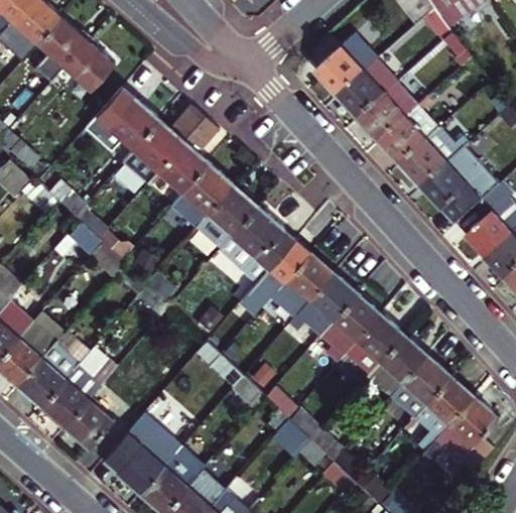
[(0,0),(0,30),(3,33),(13,22),(32,0),(0,0)]
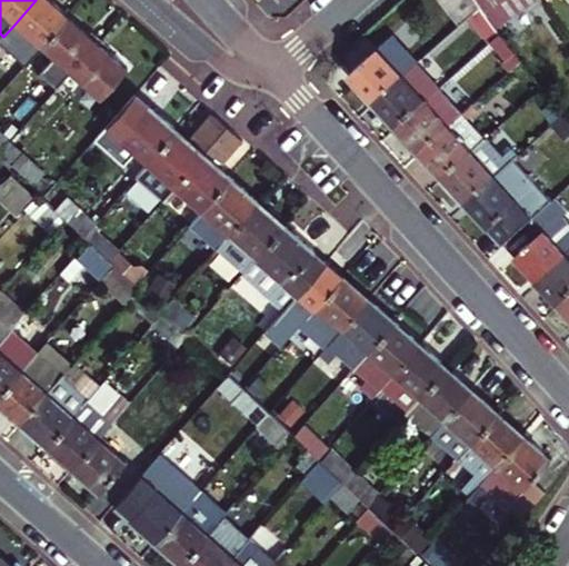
[(32,62),(42,50),(69,21),(45,0),(36,0),(15,25),(3,37),(32,62)]
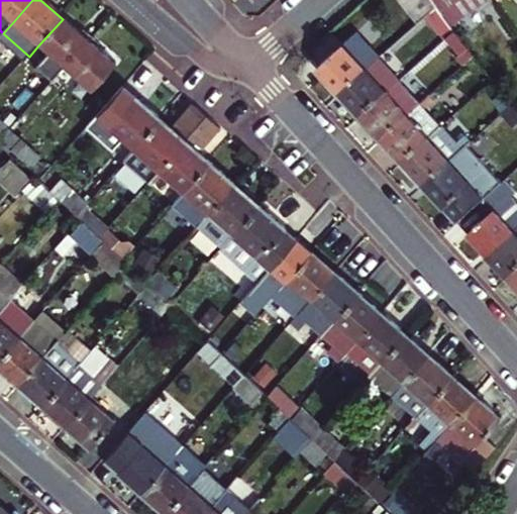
[(437,7),(431,0),(398,0),(420,23),(437,7)]
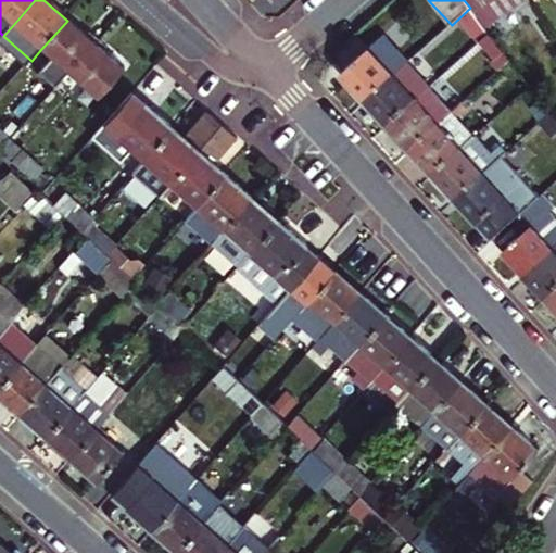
[(516,0),(464,0),(470,8),(483,25),(516,0)]
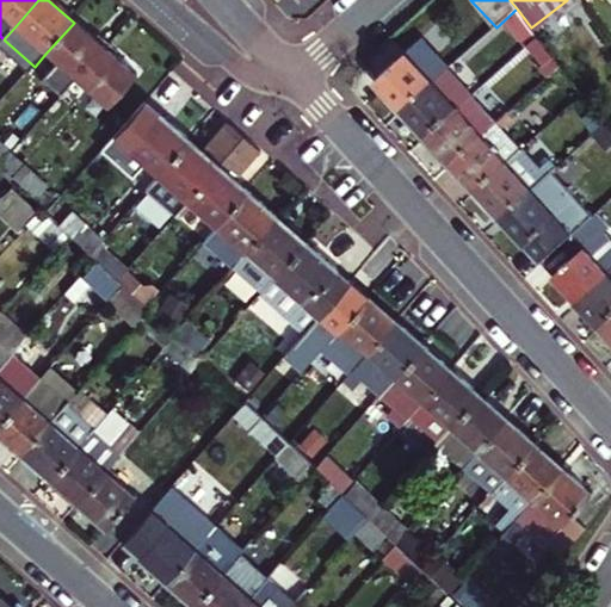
[(61,99),(76,81),(107,47),(104,43),(100,45),(74,23),(45,54),(59,66),(44,84),(61,99)]
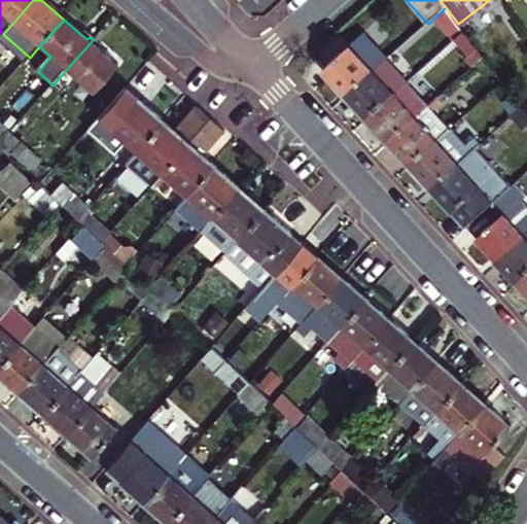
[(363,59),(375,48),(364,37),(353,47),(363,59)]
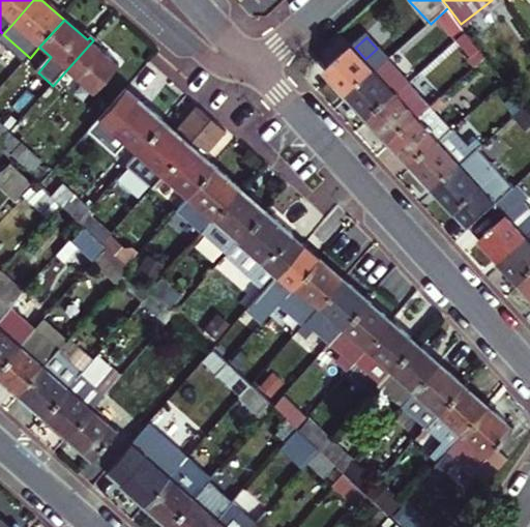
[(93,40),(66,70),(95,95),(119,68),(95,46),(97,44),(93,40)]
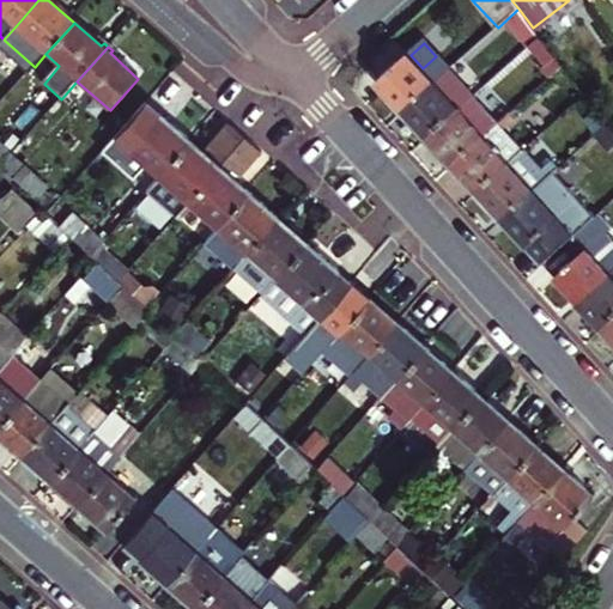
[(380,84),(405,113),(449,72),(436,56),(423,68),(411,55),(380,84)]
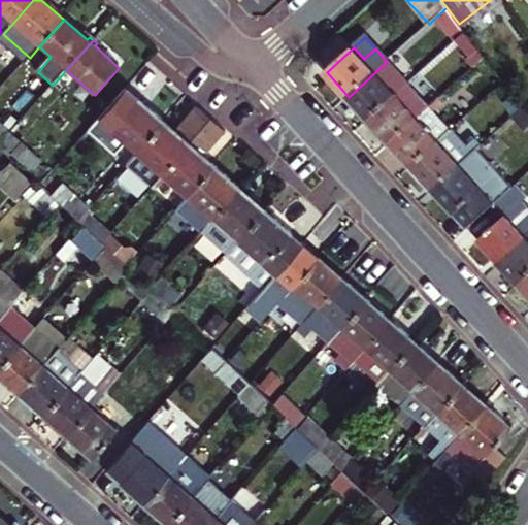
[(387,62),(349,97),(370,120),(397,95),(409,85),(388,61),(387,62)]
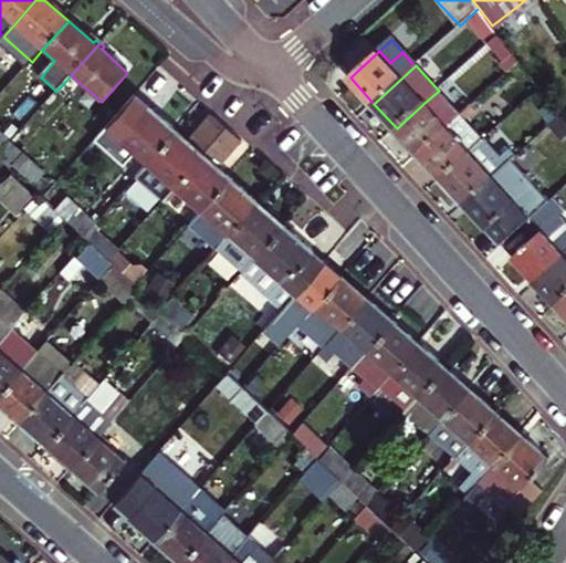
[(524,106),(546,131),(551,126),(561,117),(541,91),(524,106)]
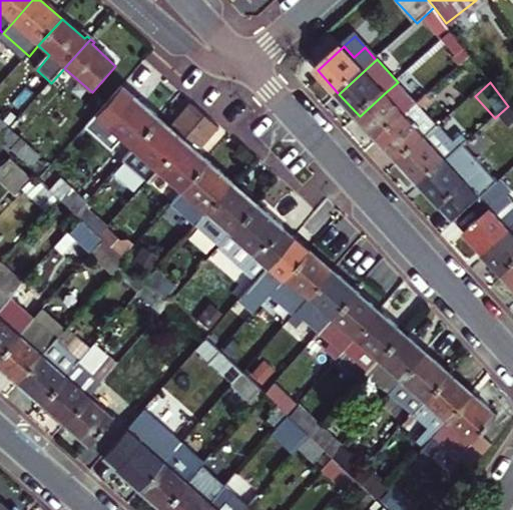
[(121,141),(132,150),(159,119),(132,94),(131,96),(121,87),(85,129),(111,152),(121,141)]
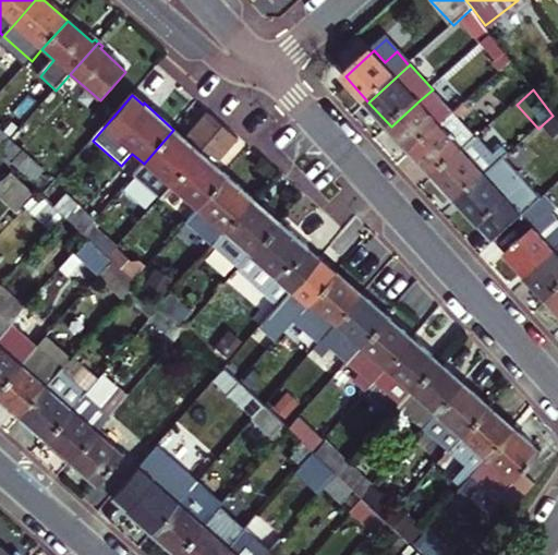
[(420,100),(391,127),(414,153),(444,127),(420,100)]
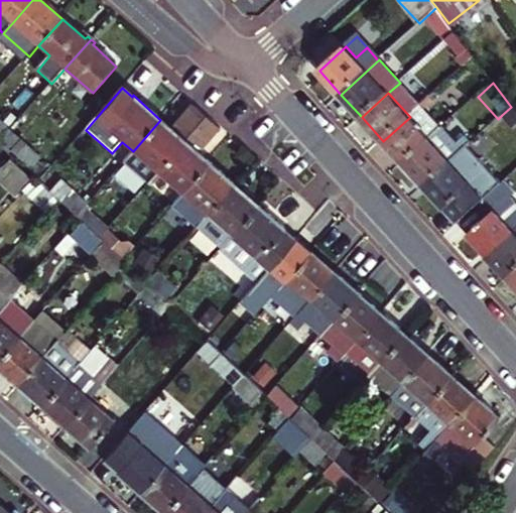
[(146,183),(157,171),(206,117),(192,106),(171,129),(160,120),(133,151),(122,163),(146,183)]
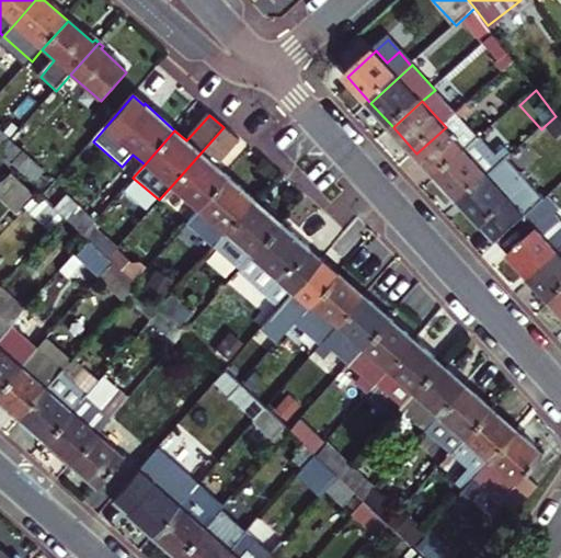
[(560,135),(560,124),(556,116),(546,125),(558,138),(560,135)]
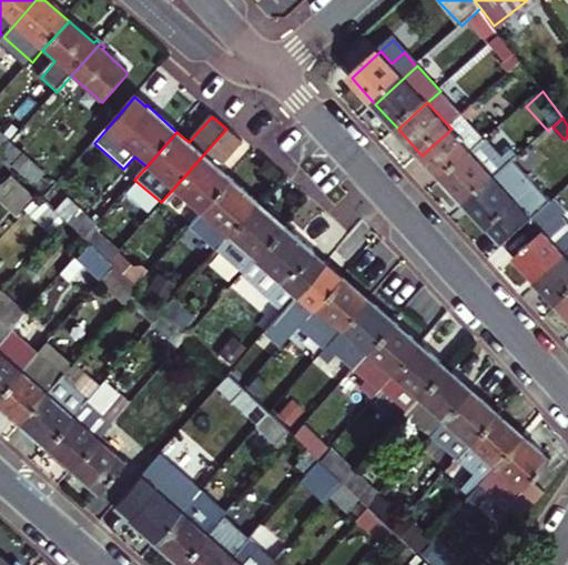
[(200,213),(231,180),(219,170),(243,143),(226,129),(173,189),(200,213)]
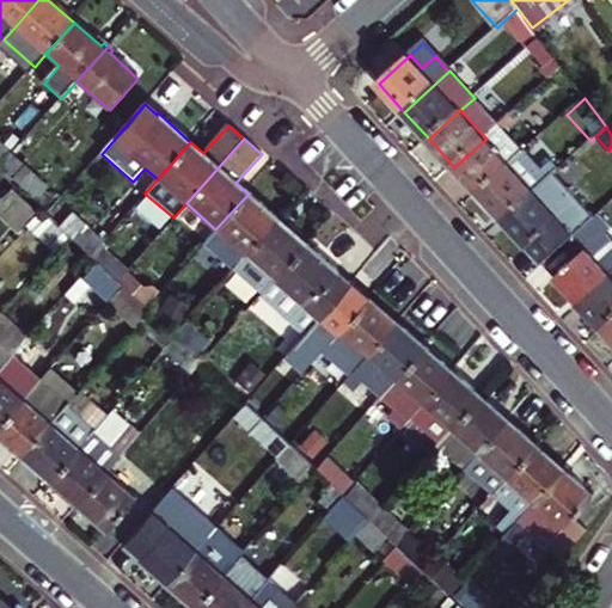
[(479,194),(510,165),(487,139),(454,167),(479,194)]
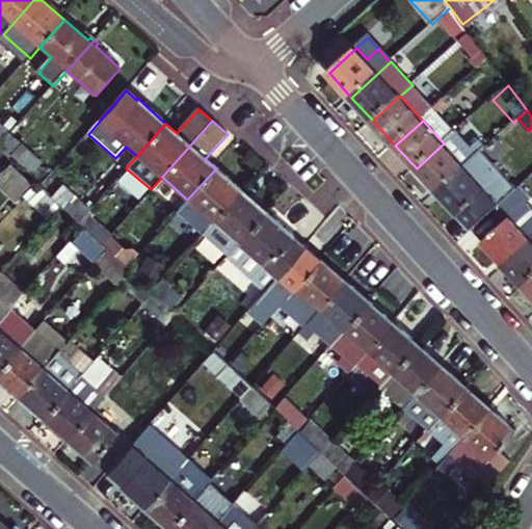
[(466,167),(478,156),(456,133),(444,143),(466,167)]
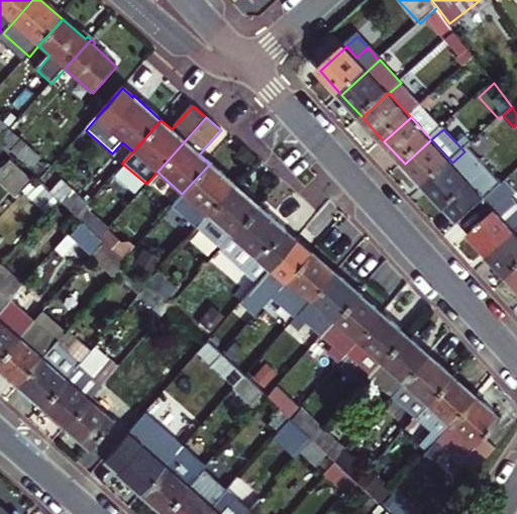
[(17,143),(7,134),(0,141),(10,151),(17,143)]
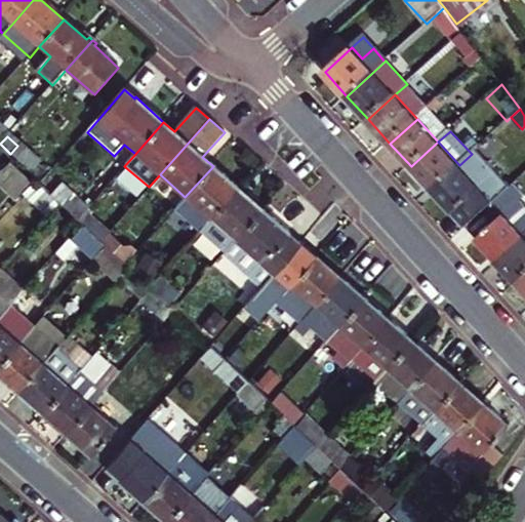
[(438,142),(411,166),(432,190),(459,165),(438,142)]
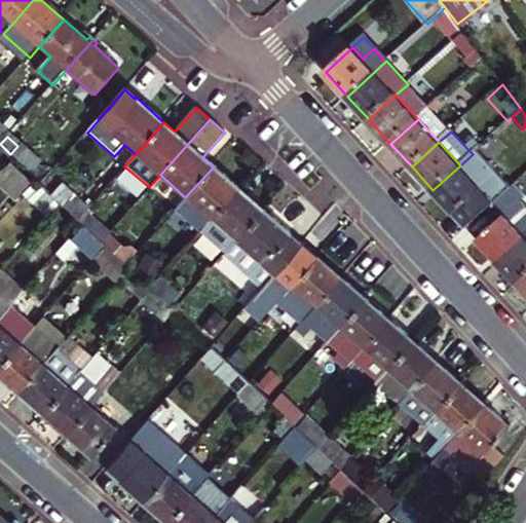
[(473,154),(460,165),(433,190),(466,227),(470,225),(495,202),(511,188),(476,150),(473,154)]
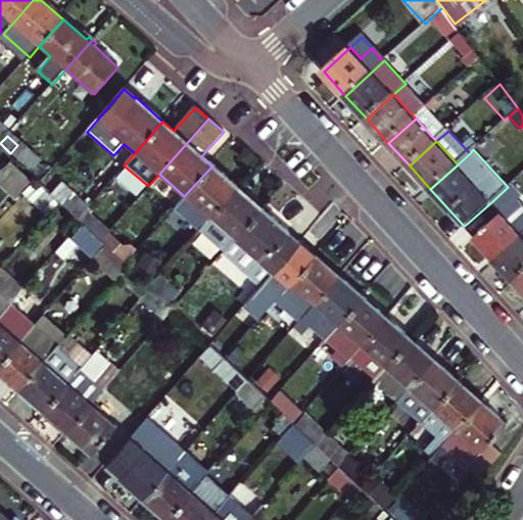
[(0,175),(0,178),(19,195),(31,183),(9,164),(0,175)]
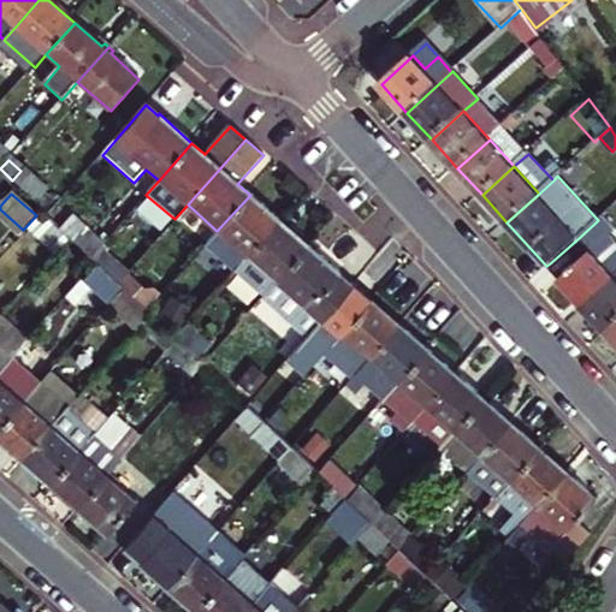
[(232,269),(244,256),(277,219),(250,195),(217,231),(205,245),(232,269)]
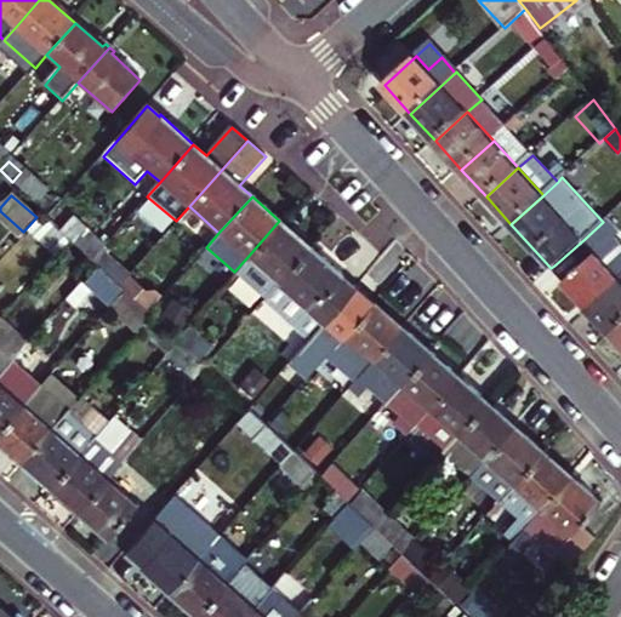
[(56,227),(70,240),(83,227),(68,213),(56,227)]
